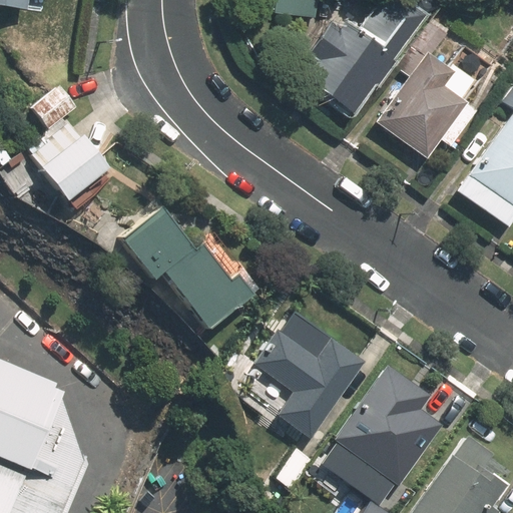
[(0,0),(0,6),(43,12),(44,0),(0,0)]
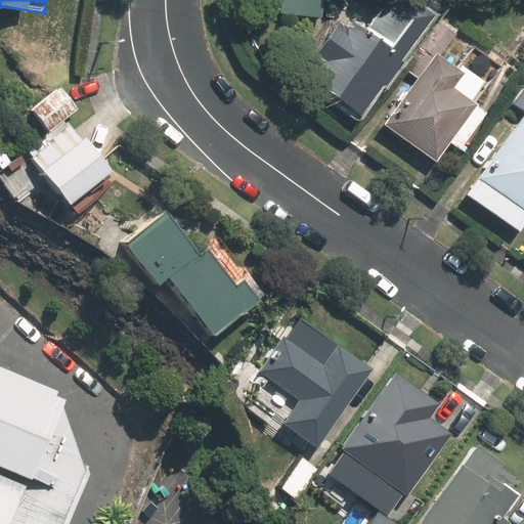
[(280,0),(279,12),(321,17),(322,0),(280,0)]
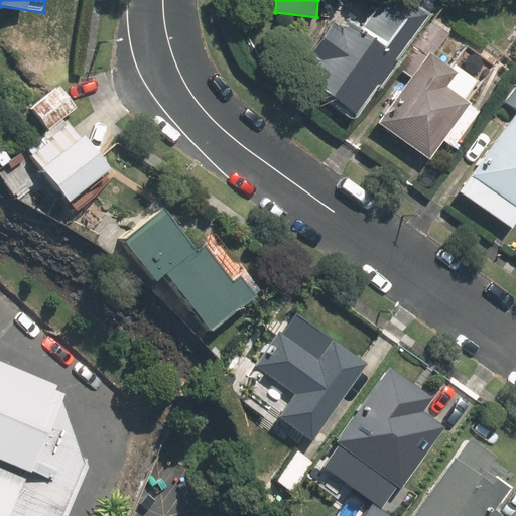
[(340,26),(331,20),(294,71),(354,114),(375,85),(378,88),(397,61),(394,58),(426,13),(408,0),(379,0),(358,28),(346,19),(340,26)]
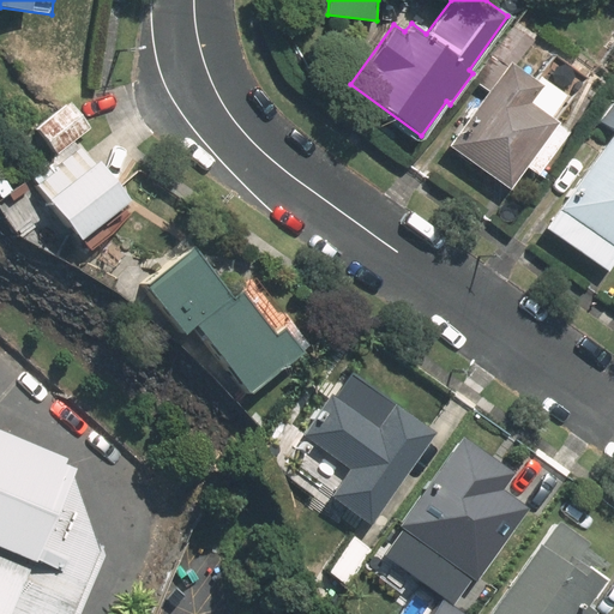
[(488,89),(447,144),(509,191),(527,166),(537,174),(569,132),(557,122),(558,120),(552,115),(567,96),(540,76),(536,82),(515,66),(534,41),(512,25),(474,78),(488,89)]
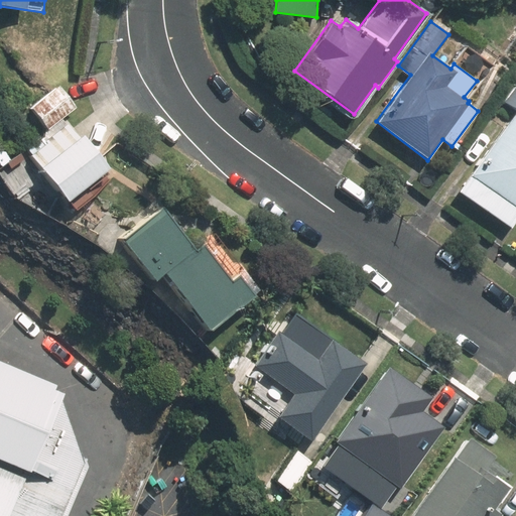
[(28,106),(47,129),(75,107),(55,84),(28,106)]
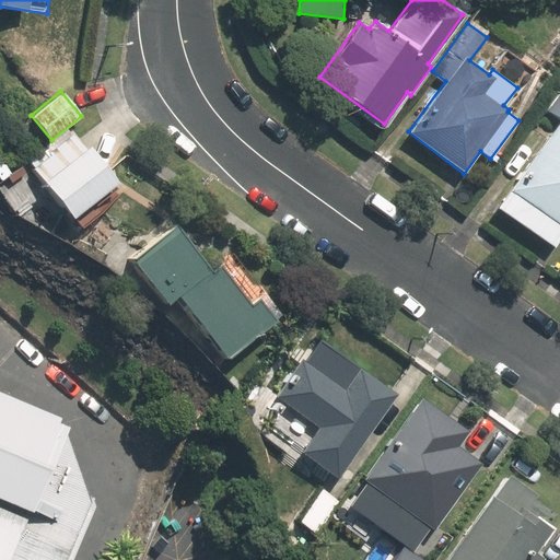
[(559,116),(497,209),(555,248),(559,240),(559,116)]
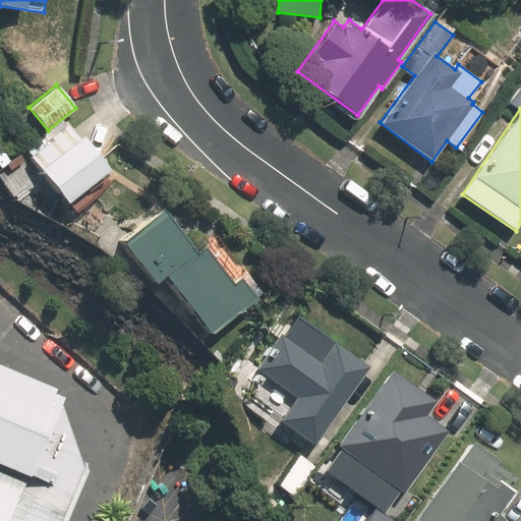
[(108,169),(66,117),(24,151),(66,201),(108,169)]
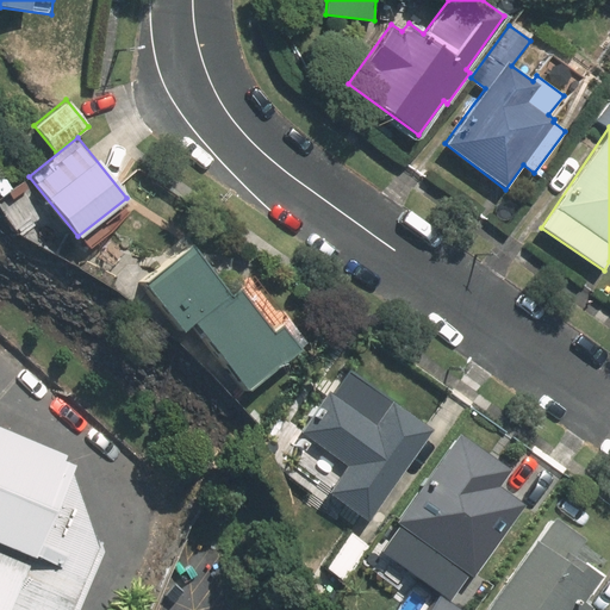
[(190,243),(142,281),(182,331),(193,322),(248,390),(304,344),(284,319),(272,329),(238,288),(230,294),(190,243)]
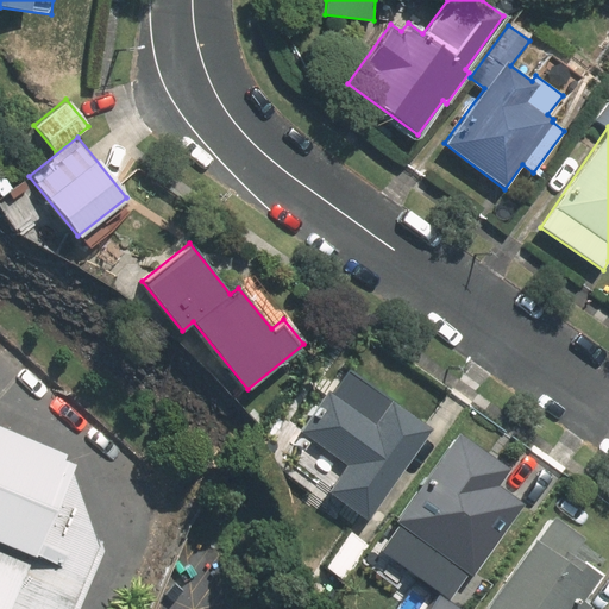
[(429,428),(390,401),(383,410),(357,391),(346,406),(325,390),(296,431),(346,465),(327,491),(365,518),(429,428)]
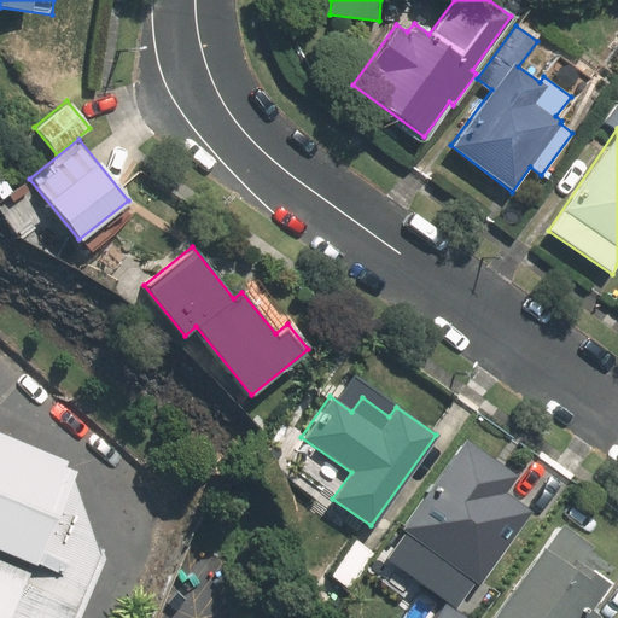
[(0,617),(30,617),(71,525),(38,441),(0,424),(0,617)]
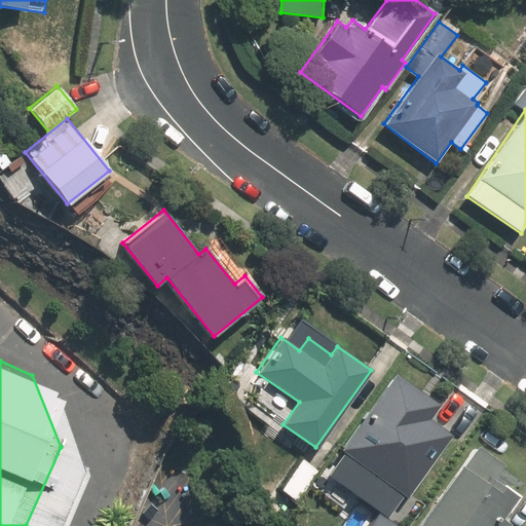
[(444,412),(416,390),(401,411),(380,396),(333,456),(389,499),(397,490),(405,496),(452,436),(436,422),(444,412)]
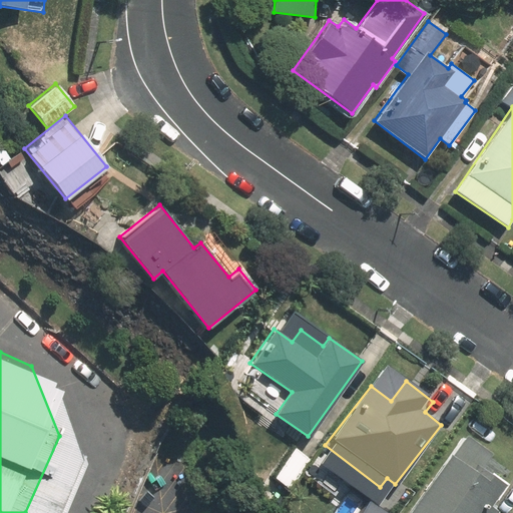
[(483,467),(493,453),(466,434),(452,455),(449,453),(406,512),(496,512),(498,511),(492,506),(507,484),(483,467)]
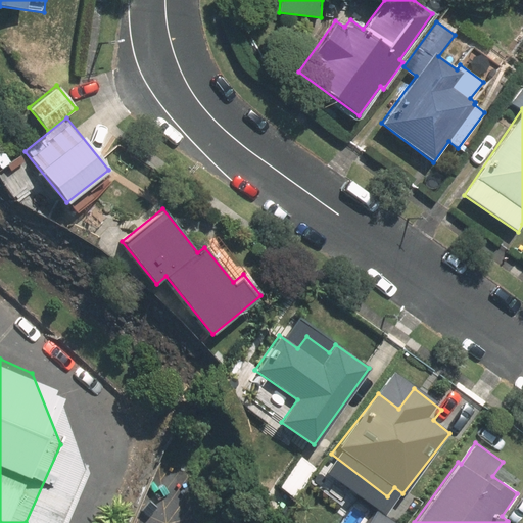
[(391,495),(371,522),(397,522),(409,508),(391,495)]
